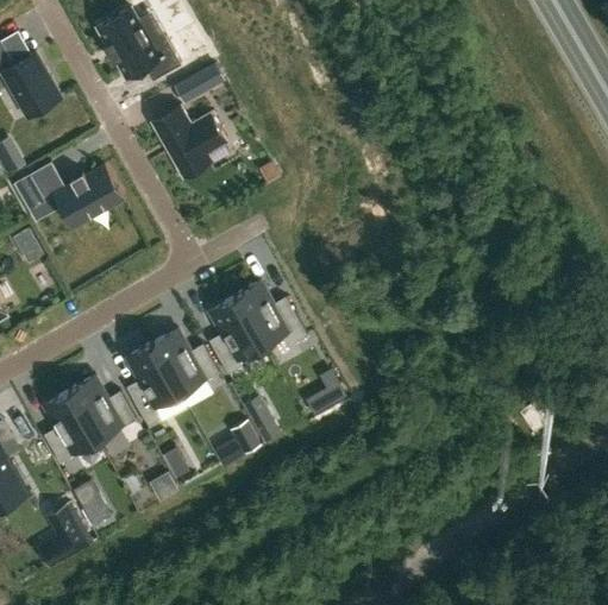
[(130,8),(96,27),(107,45),(105,46),(113,62),(116,61),(125,77),(144,67),(152,81),(180,65),(164,38),(151,46),(130,8)]
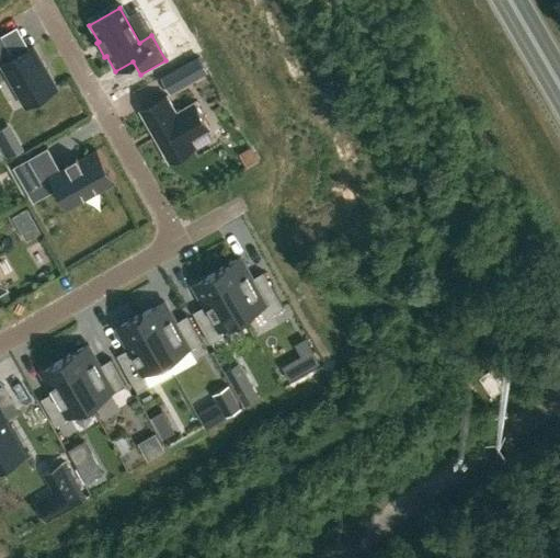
[(181,33),(170,38),(182,58),(192,53),(181,33)]
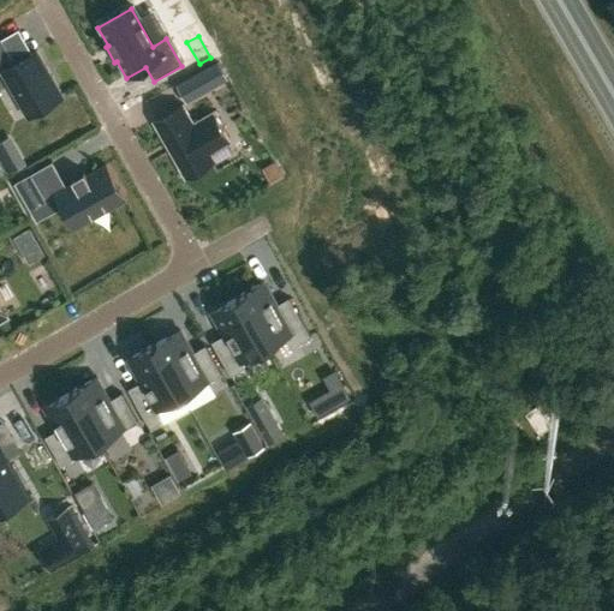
[(0,42),(0,76),(1,75),(27,120),(61,100),(35,54),(13,66),(0,42)]
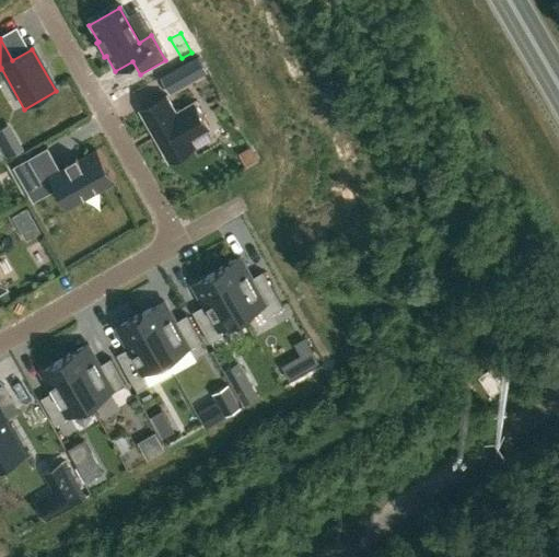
[(206,74),(197,59),(173,73),(182,89),(206,74)]
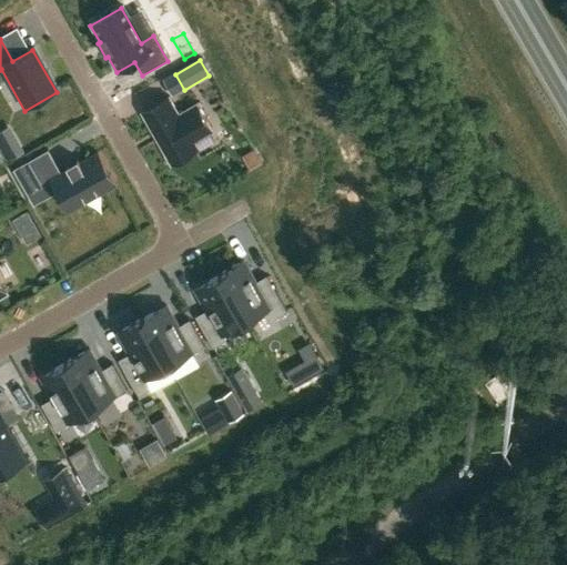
[(168,99),(141,114),(151,133),(154,132),(161,144),(159,145),(171,167),(198,151),(193,143),(211,133),(195,107),(178,117),(168,99)]
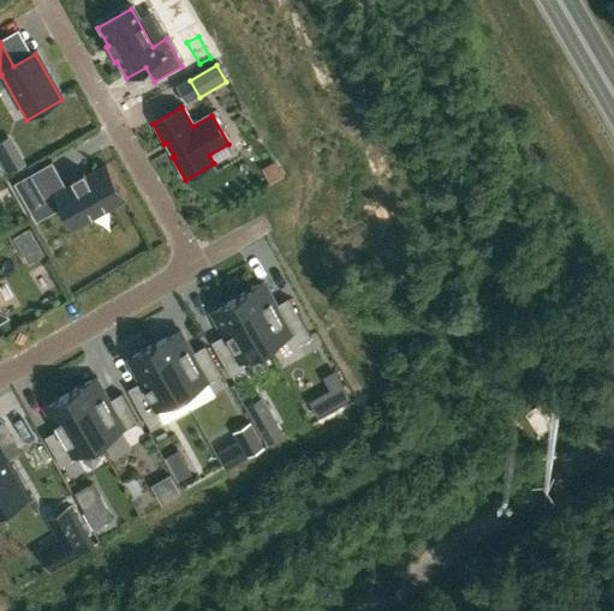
[(16,160),(3,167),(7,177),(21,168),(16,160)]
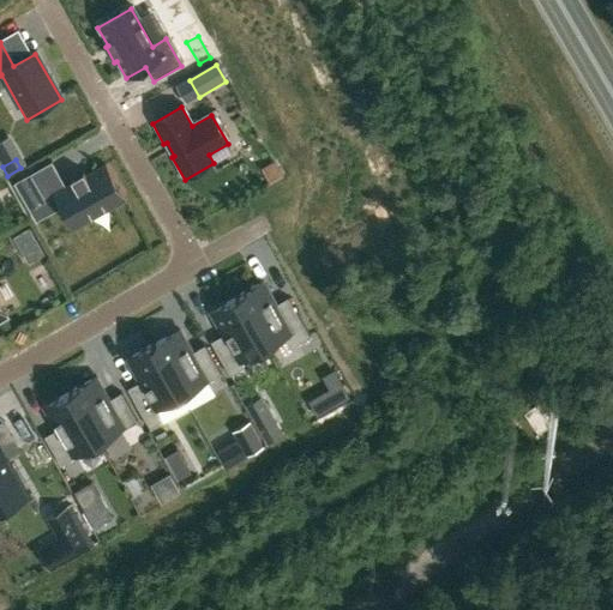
[(74,186),(55,197),(73,230),(124,201),(104,168),(85,179),(83,174),(71,181),(74,186)]
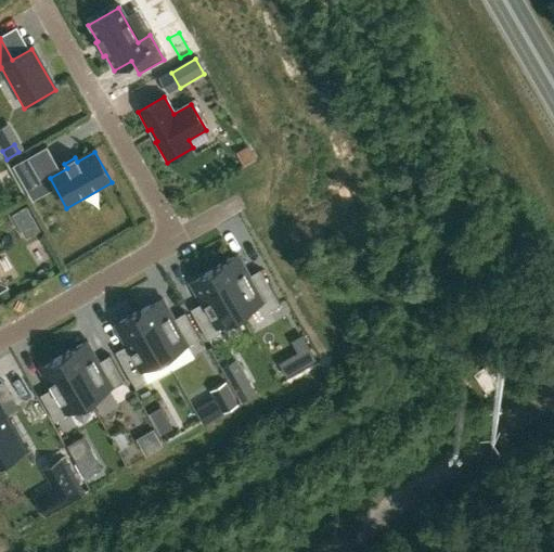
[(25,161),(12,168),(25,191),(38,184),(25,161)]
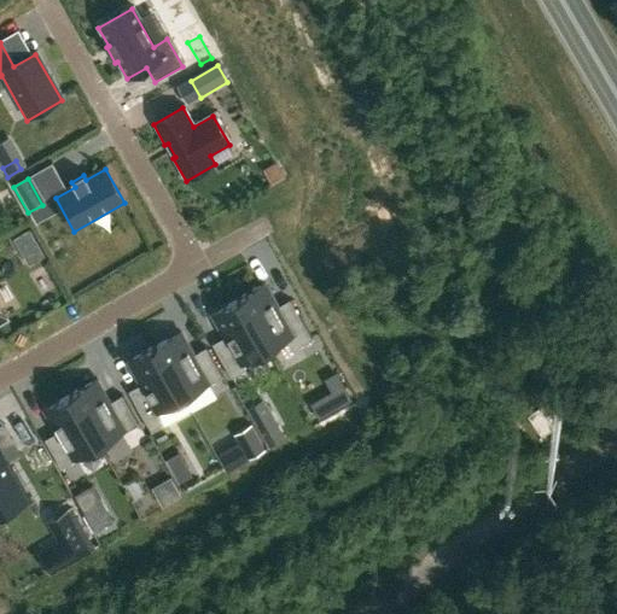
[(28,234),(13,243),(19,253),(34,244),(28,234)]
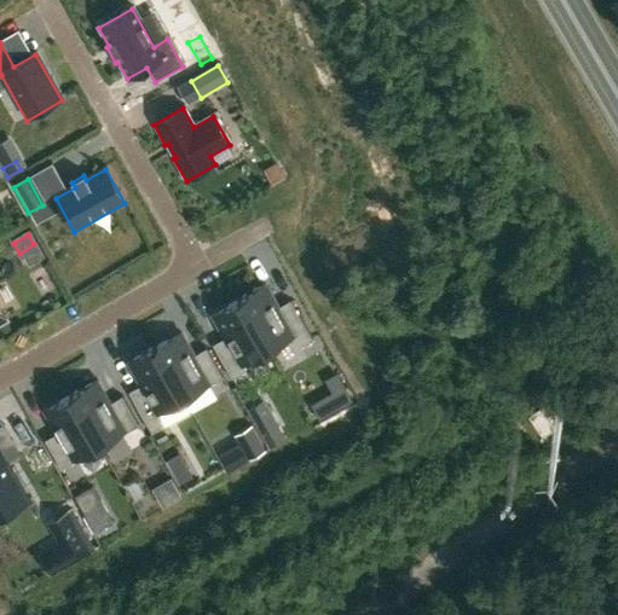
[(238,303),(266,352),(292,338),(299,350),(312,342),(289,302),(277,309),(264,286),(238,302),(238,303)]
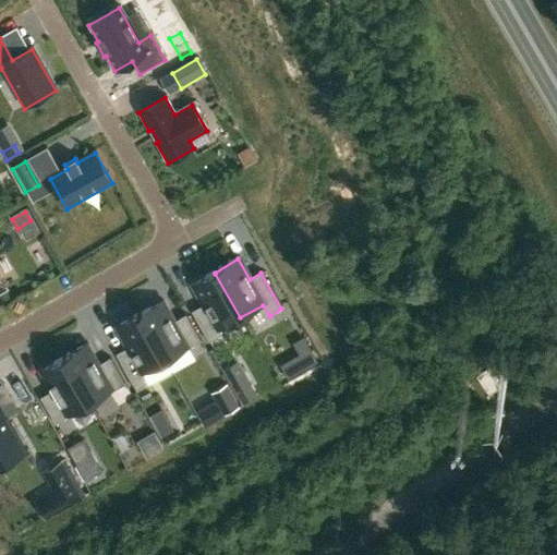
[(240,317),(215,274),(192,287),(203,306),(192,313),(209,344),(221,337),(218,330),(240,317)]
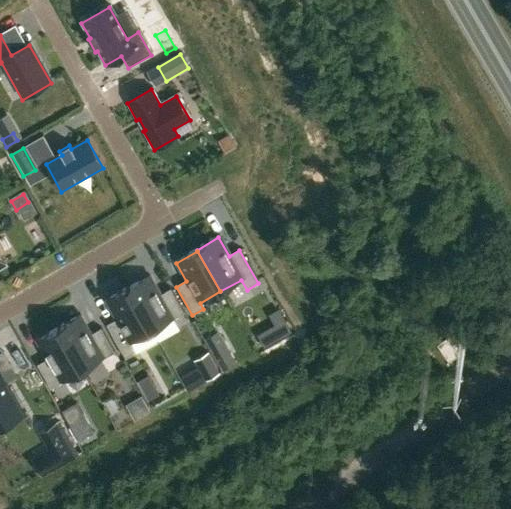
[(128,290),(151,331),(172,320),(172,321),(184,314),(170,290),(159,296),(149,278),(128,290)]
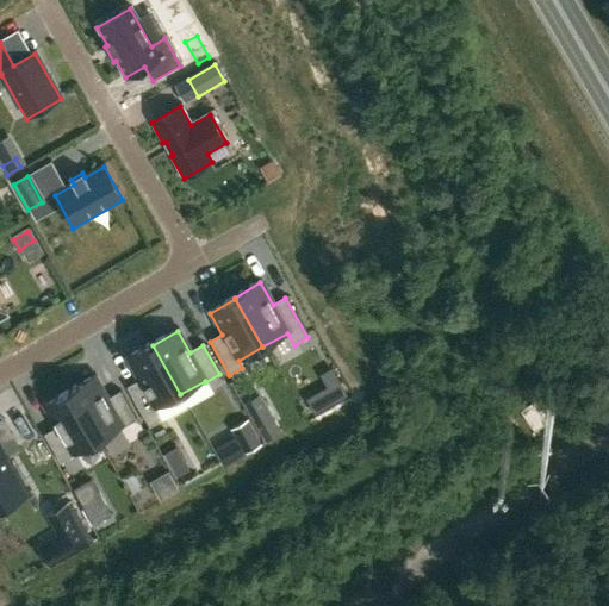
[(180,394),(153,345),(151,344),(126,358),(138,381),(126,388),(149,428),(162,420),(156,408),(180,394)]
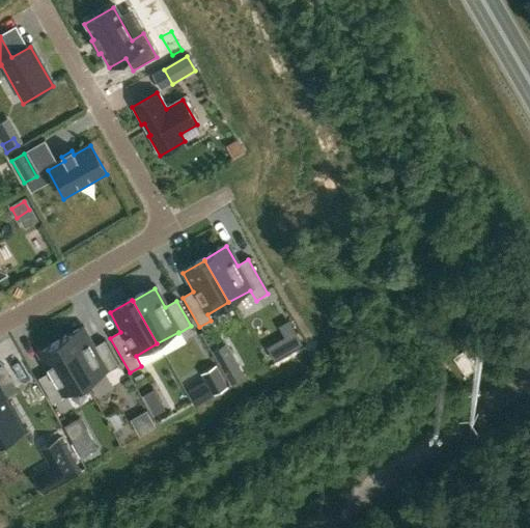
[(302,346),(287,323),(278,328),(283,338),(277,342),(284,357),(302,346)]
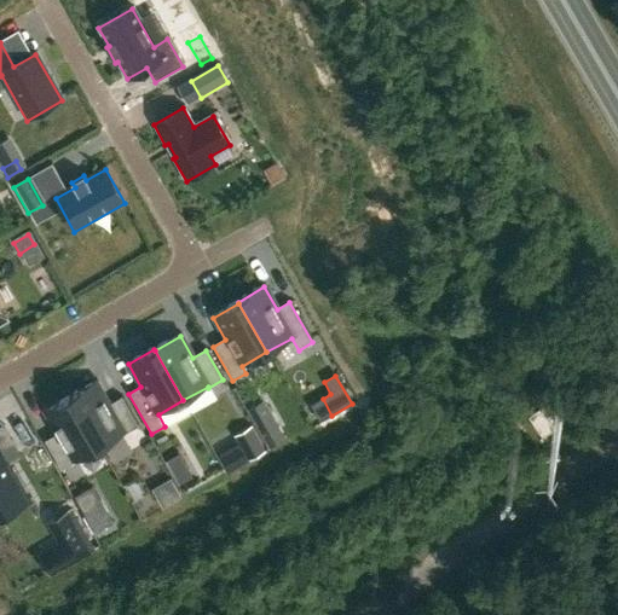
[(70,399),(98,448),(123,434),(125,435),(138,428),(121,398),(109,405),(96,383),(70,398),(70,399)]
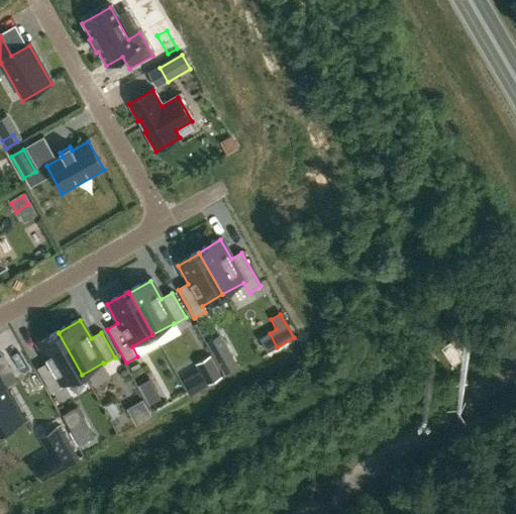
[(82,375),(59,333),(37,345),(47,364),(36,370),(50,394),(63,388),(62,386),(82,375)]
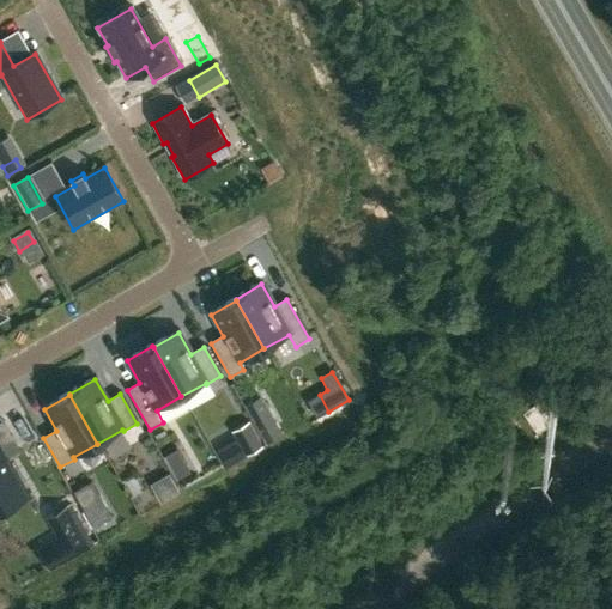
[(522,414),(537,433),(549,425),(534,406),(522,414)]
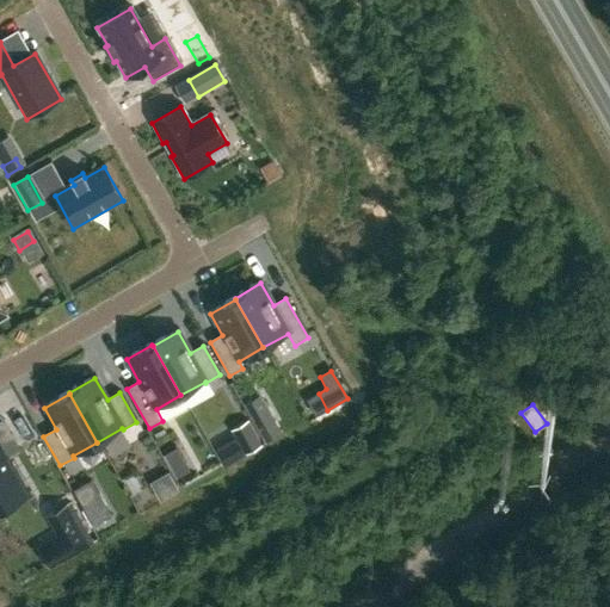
[(501,427),(513,452),(531,444),(521,419),(501,427)]
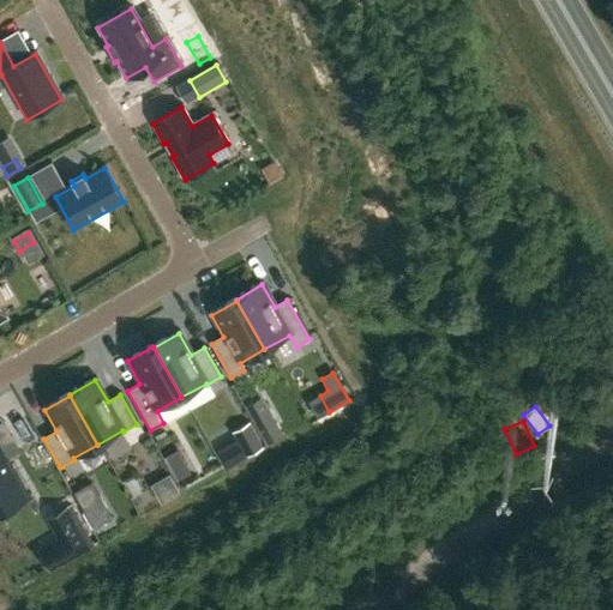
[(234,433),(247,458),(262,450),(248,426),(234,433)]
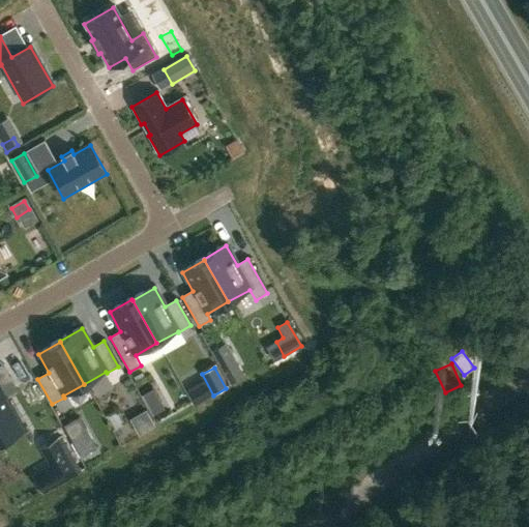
[(142,397),(152,417),(166,410),(154,390),(142,397)]
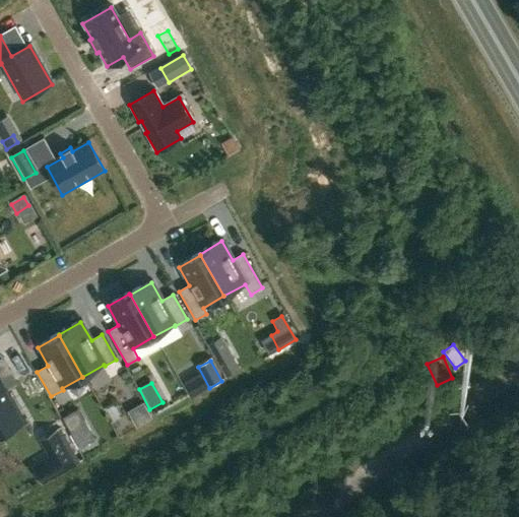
[(0,421),(12,414),(0,393),(0,421)]
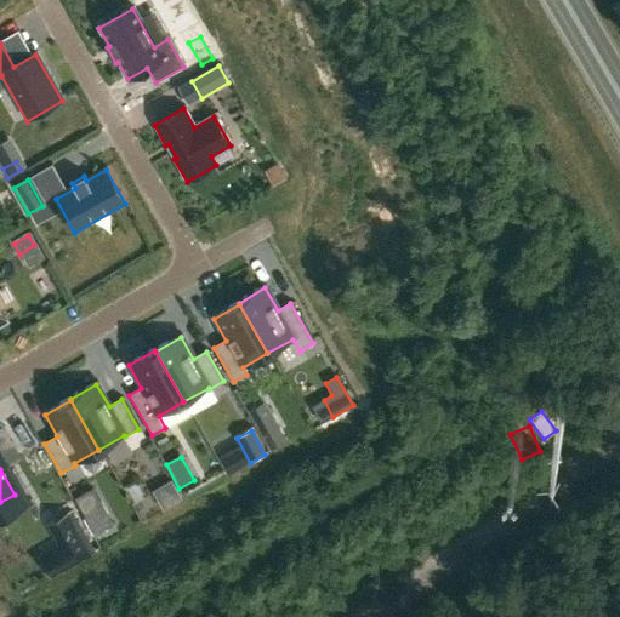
[(493,476),(500,487),(508,481),(501,470),(493,476)]
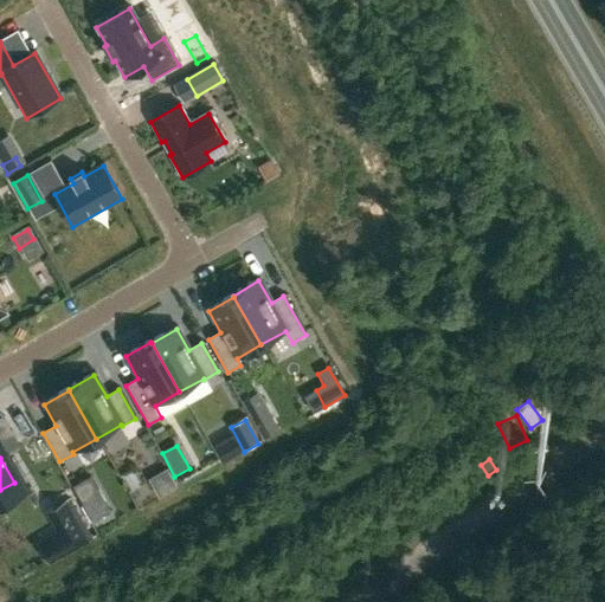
[(166,470),(148,480),(159,498),(177,487),(166,470)]
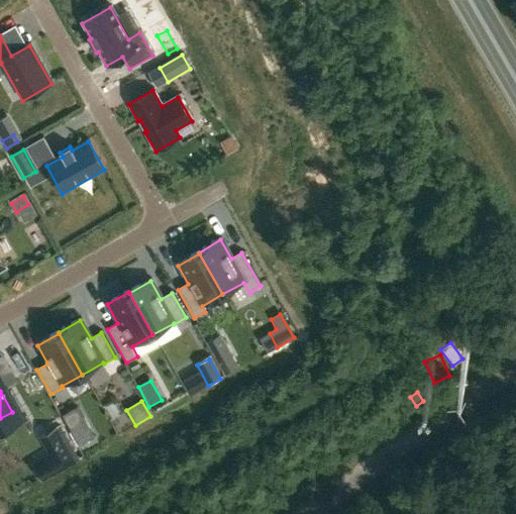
[(70,430),(84,422),(77,409),(63,417),(70,430)]
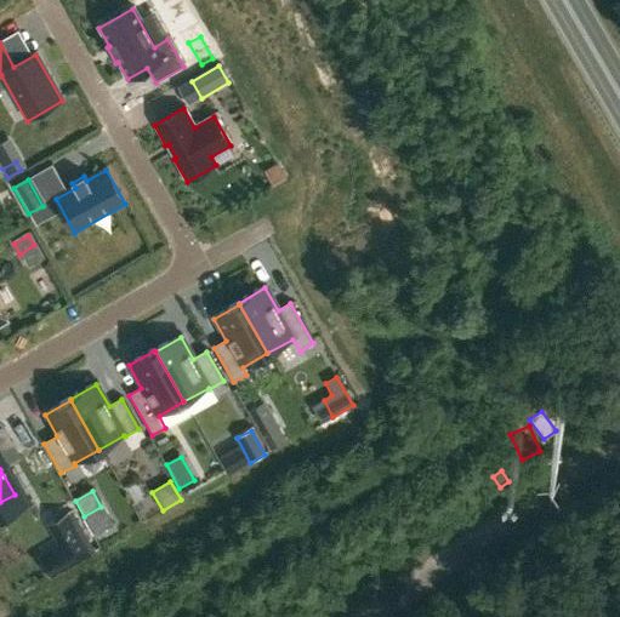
[(67,518),(50,527),(49,527),(49,529),(60,547),(40,558),(40,559),(41,559),(51,577),(89,555),(68,518),(68,516),(67,518)]
